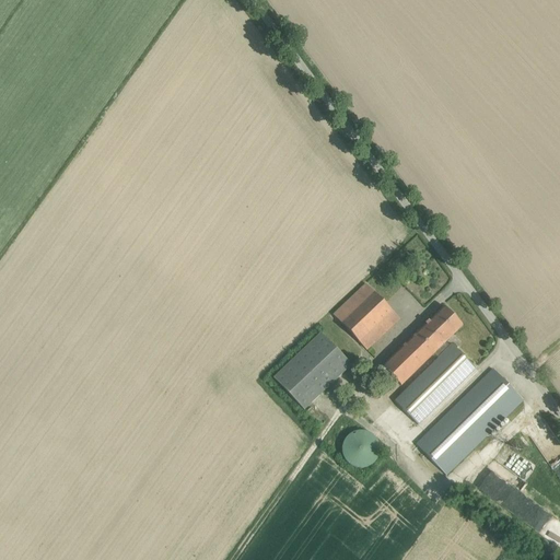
[(366,284),(335,316),(368,350),(399,319),(366,284)]
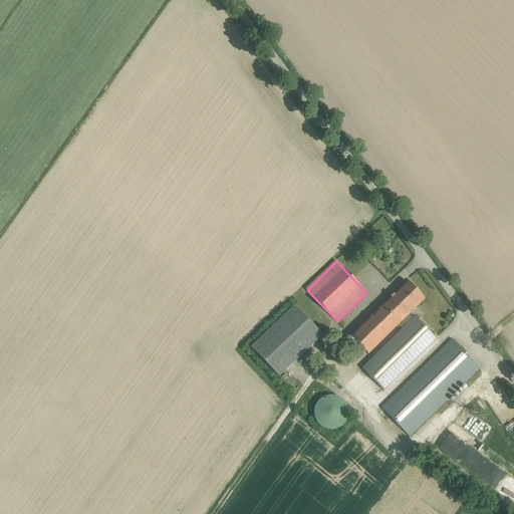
[(408,281),(350,337),(367,354),(398,324),(403,328),(362,367),(386,391),(437,338),(416,316),(414,318),(409,313),(425,299),(408,281)]
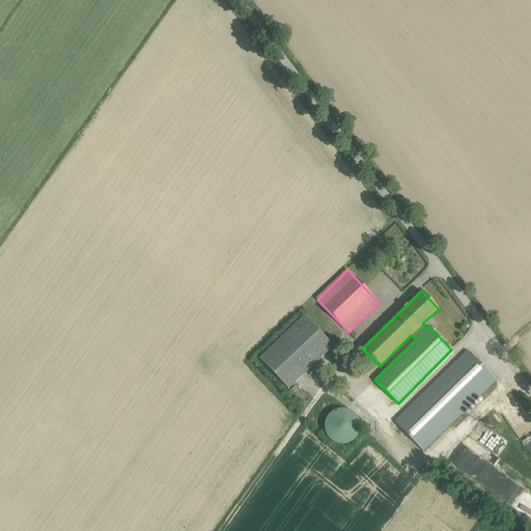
[(288,389),(333,346),(305,316),(259,359),(288,389)]
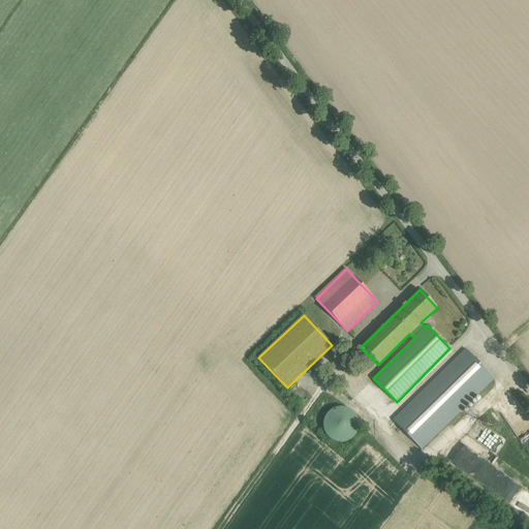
[(466,349),(394,421),(422,449),(495,378),(466,349)]
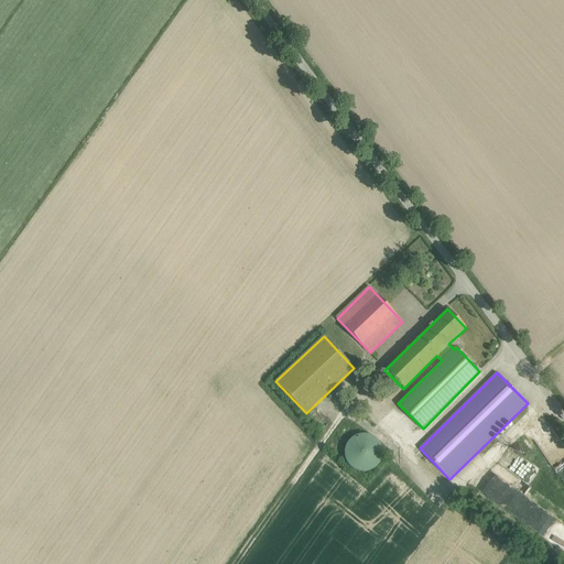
[(381,458),(382,453),(381,447),(379,442),(375,437),(369,435),(364,434),(357,435),(353,437),(348,442),(345,447),(344,453),(345,458),(348,464),(353,468),(357,470),(364,472),(369,470),(375,468),(379,464),(381,458)]
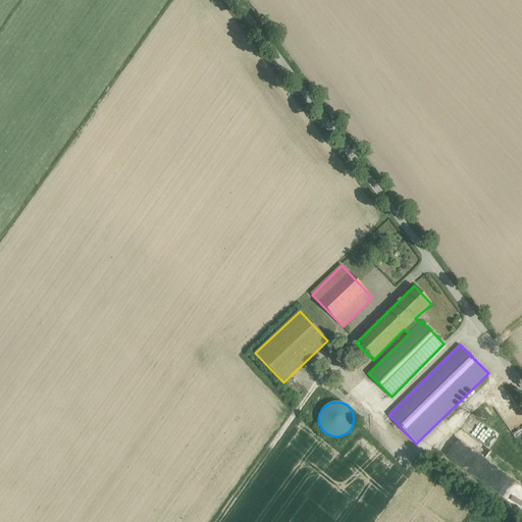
All buildings are outlined.
